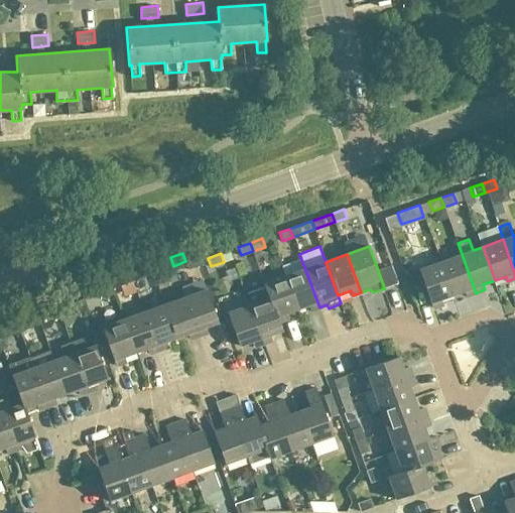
[(467,296),(476,293),(462,254),(441,262),(454,295),(465,291),(467,296)]
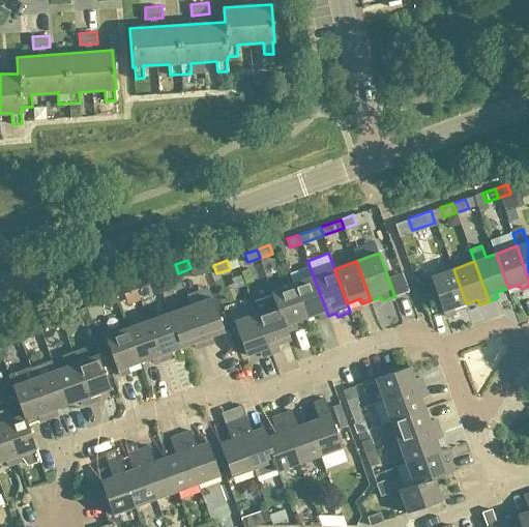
[(166,277),(178,273),(175,264),(163,269),(166,277)]
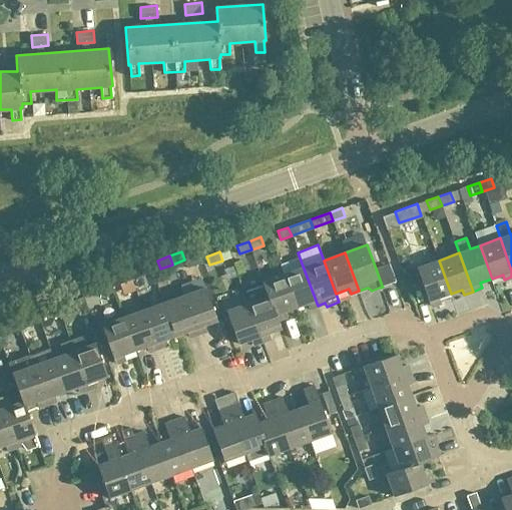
[(310,309),(318,306),(299,256),(279,264),(284,275),(296,308),(308,304),(310,309)]
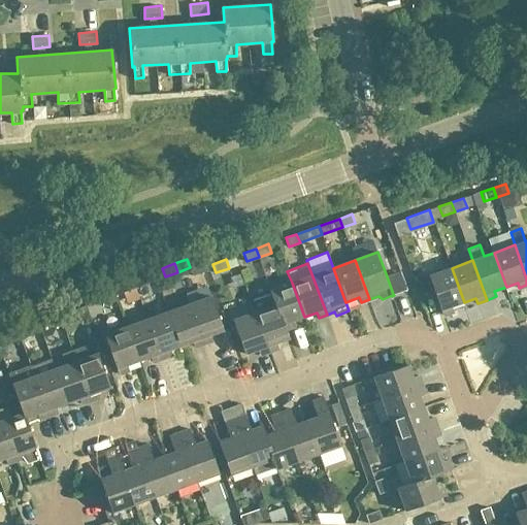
[(464,302),(452,268),(430,276),(445,316),(454,312),(452,306),(464,302)]
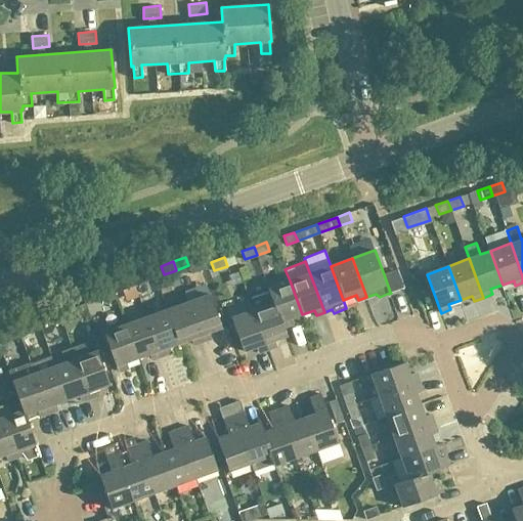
[(397,269),(384,274),(390,292),(403,288),(397,269)]
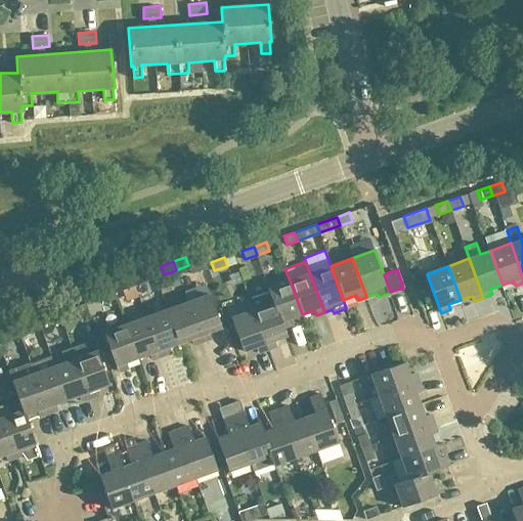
[(147,280),(144,272),(132,276),(135,285),(147,280)]
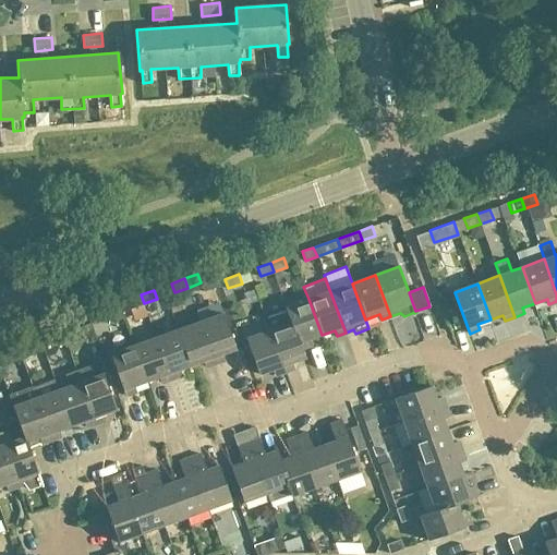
[(131,309),(144,303),(141,294),(128,299),(131,309)]
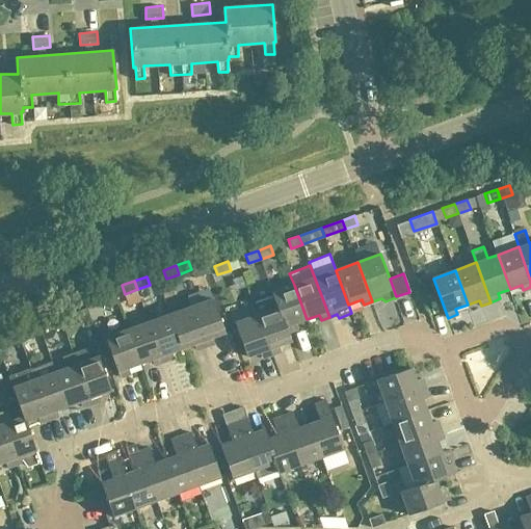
[(296,323),(307,319),(294,285),(272,293),(274,298),(277,308),(279,308),(287,332),(288,332),(288,333),(290,332),(298,328),(296,323)]
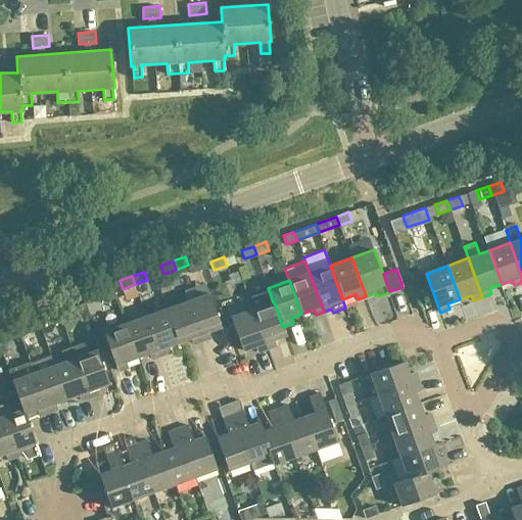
[(187,301),(201,340),(210,336),(208,332),(221,327),(208,293),(187,301)]
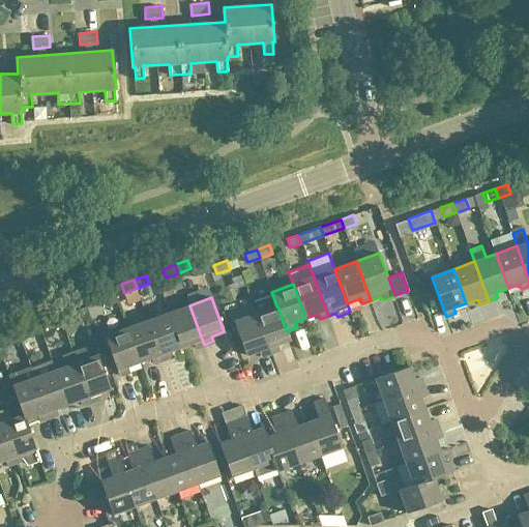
[(253,304),(257,315),(271,354),(281,350),(280,345),(292,340),(289,330),(287,331),(287,330),(286,330),(277,306),(276,306),(273,297),(253,304)]
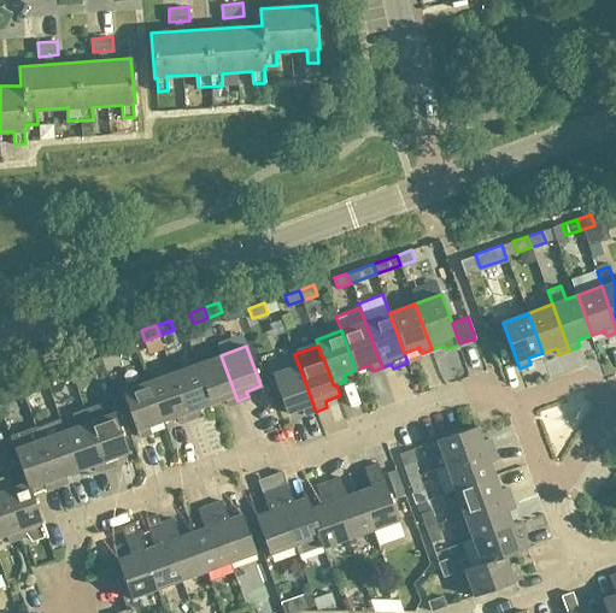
[(197,365),(211,404),(226,399),(227,405),(238,401),(221,355),(197,365)]
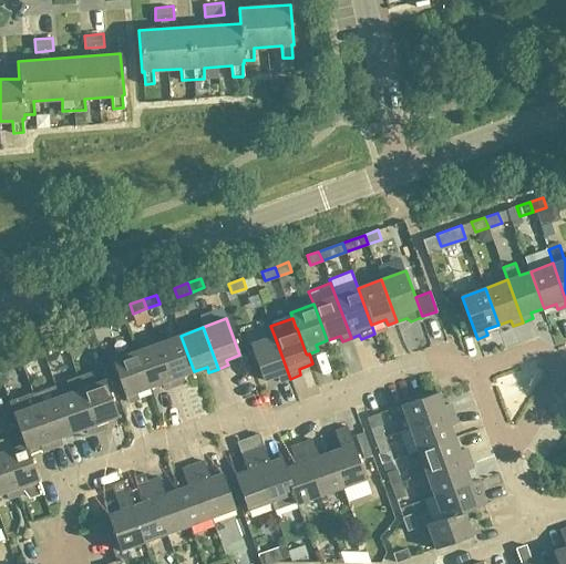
[(67,348),(80,344),(85,346),(98,341),(93,328),(63,339),(67,348)]
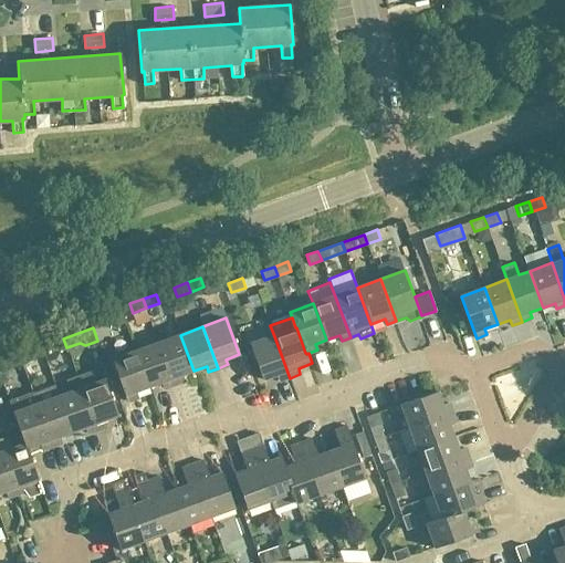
[(158,343),(173,384),(182,381),(180,376),(194,371),(180,335),(158,343)]
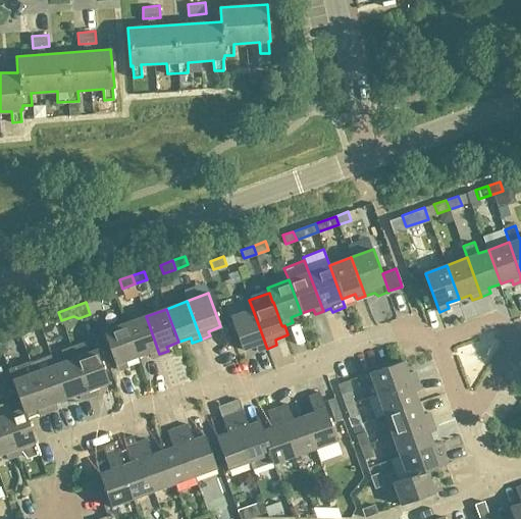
[(253,310),(231,317),(244,351),(257,347),(259,352),(267,349),(253,310)]
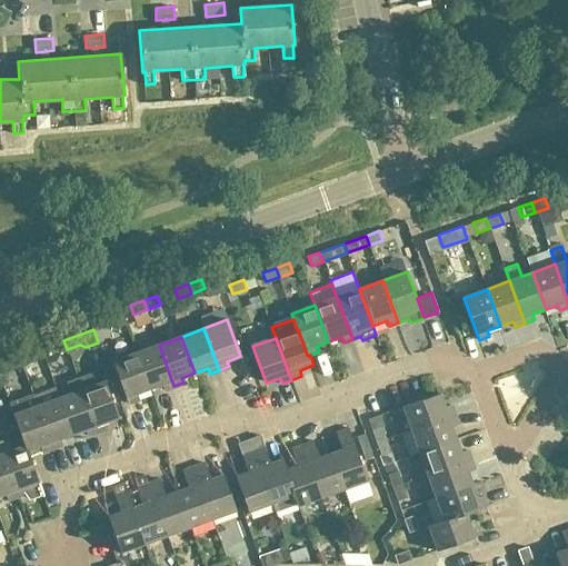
[(67,349),(63,340),(42,348),(48,363),(57,359),(60,351),(67,349)]
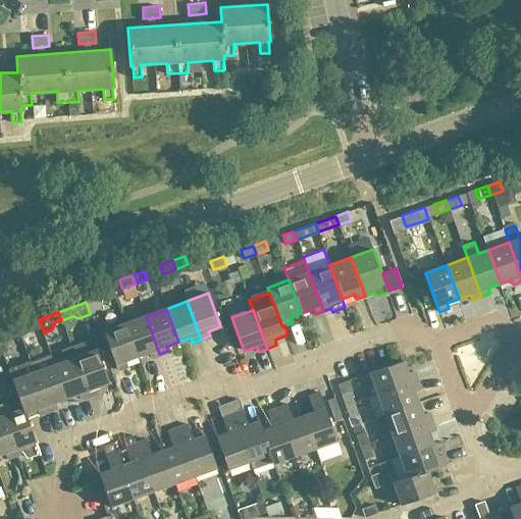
[(125,323),(137,357),(149,353),(151,358),(159,354),(146,316),(125,323)]
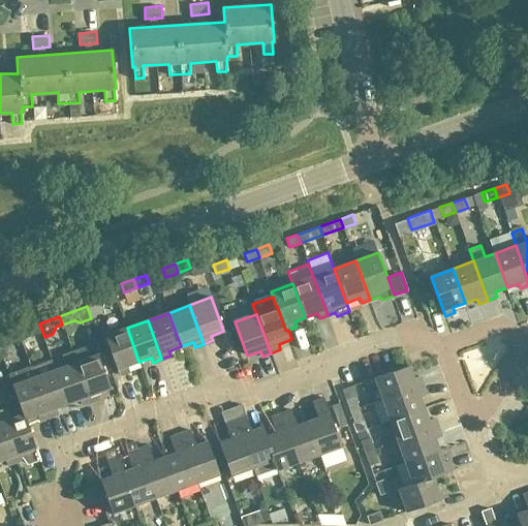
[(21,339),(33,335),(30,327),(18,331),(21,339)]
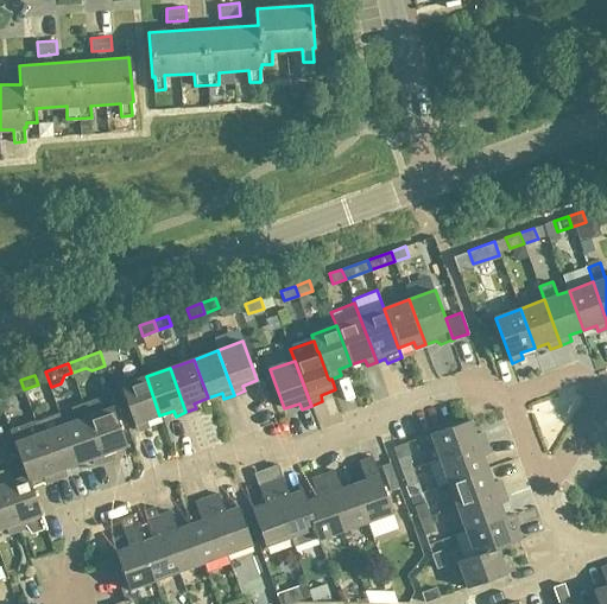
[(159,415),(146,376),(120,386),(137,430),(147,425),(146,420),(159,415)]
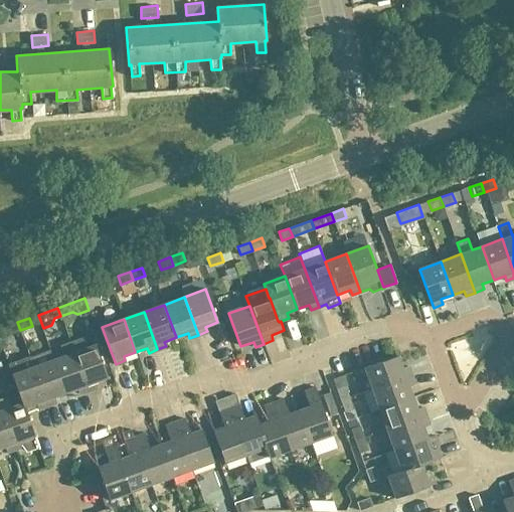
[(0,337),(20,330),(17,322),(0,328),(0,337)]
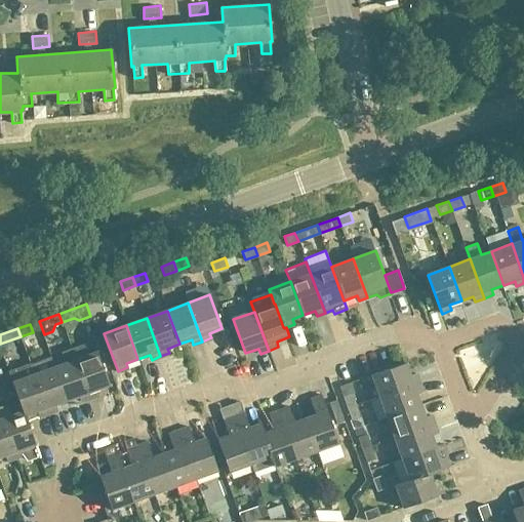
[(75,359),(89,399),(98,395),(96,390),(109,385),(93,342),(84,346),(72,350),(75,359)]
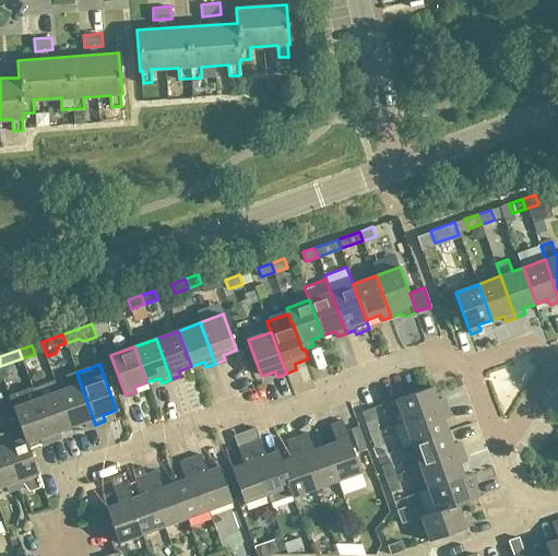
[(70,387),(58,391),(71,426),(83,422),(85,428),(95,425),(80,382),(76,373),(66,376),(70,387)]
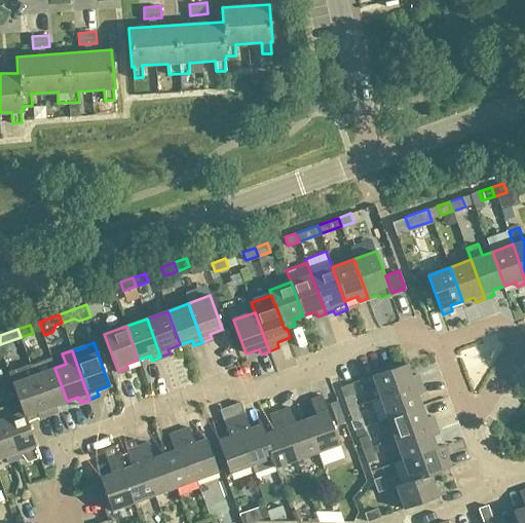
[(50,358),(30,365),(48,414),(58,411),(55,405),(67,401),(54,368),(50,358)]
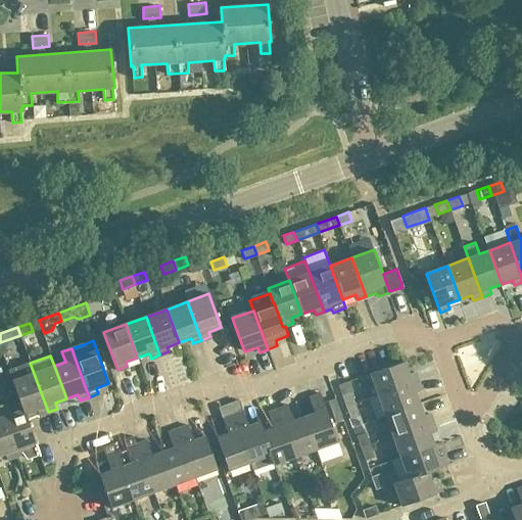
[(378,394),(378,395),(417,381),(414,373),(409,374),(405,362),(370,374),(375,388),(369,391),(372,397),(378,394)]
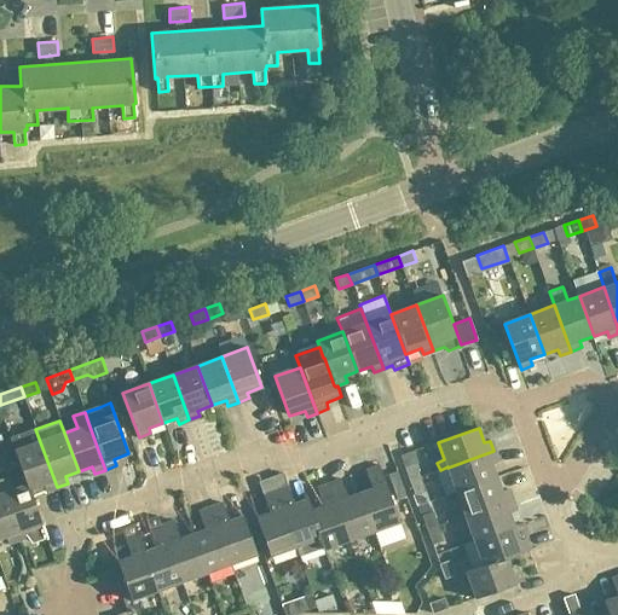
[(35,429),(10,439),(27,483),(28,483),(29,491),(30,489),(33,495),(57,487),(35,429)]
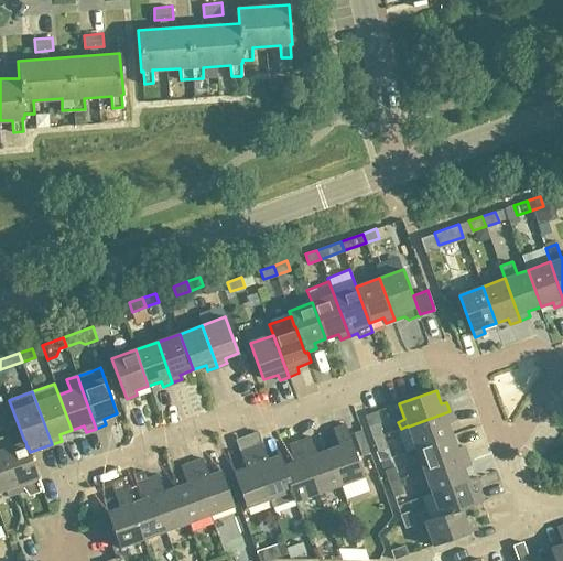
[(377,411),(365,416),(372,439),(382,435),(378,422),(380,421),(377,411)]
